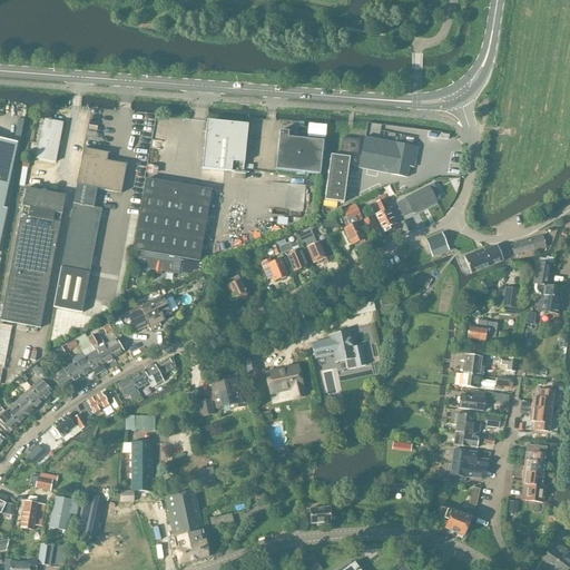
[(55,163),(62,124),(42,119),(35,158),(55,163)]
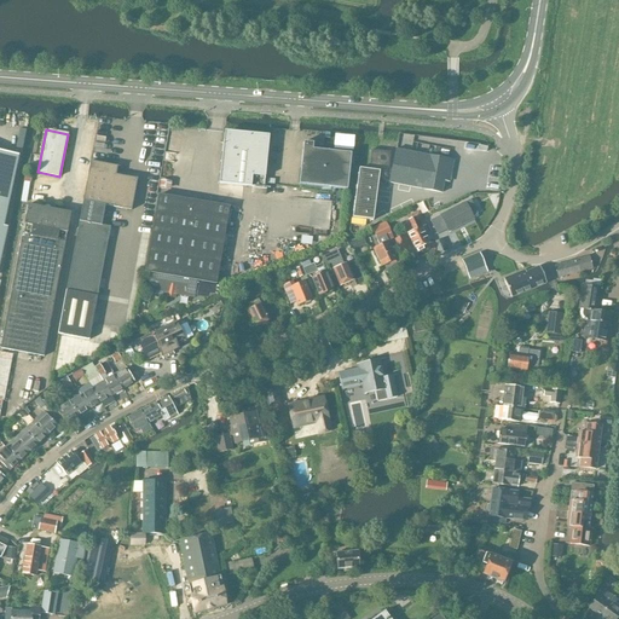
[(223,140),(219,183),(268,189),(268,187),(262,187),(268,136),(260,134),(260,136),(227,132),(226,140),(223,140)]
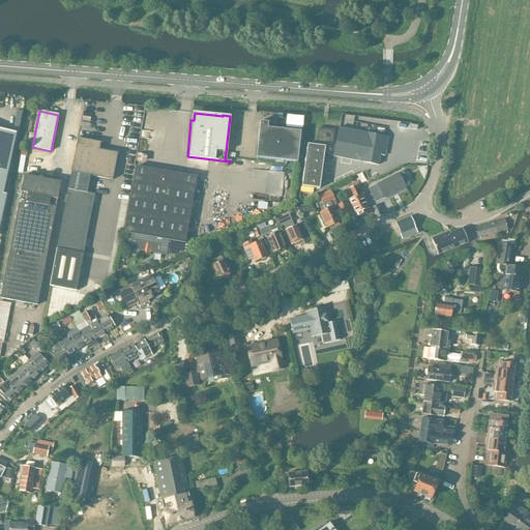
[(260,122),(256,158),(297,163),(300,131),(270,128),(270,123),(260,122)]
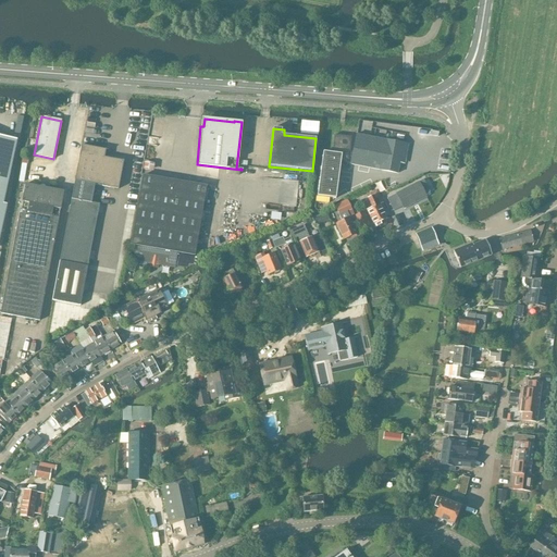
[(0,192),(5,193),(17,139),(0,135),(0,192)]
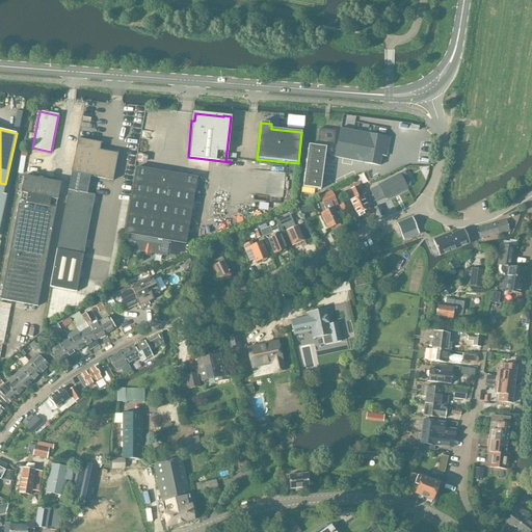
[(340,129),(335,158),(379,166),(384,137),(340,129)]
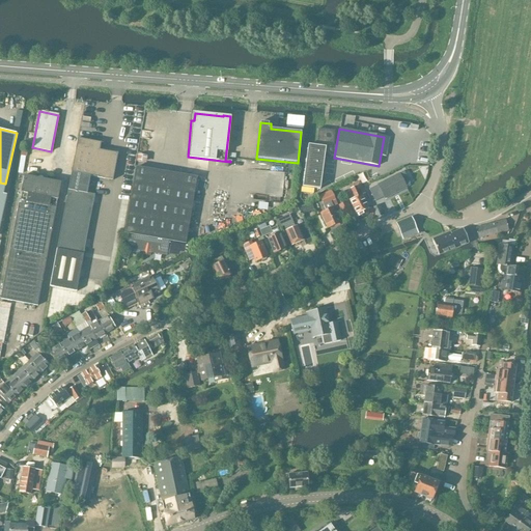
[(333,145),(334,131),(318,130),(316,143),(333,145)]
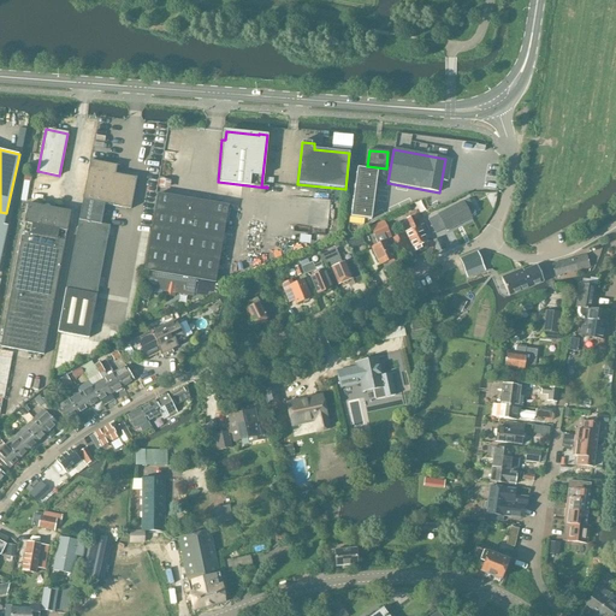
[(82,199),(65,289),(58,332),(88,338),(98,295),(110,226),(101,224),(105,205),(131,209),(136,178),(119,175),(120,166),(117,165),(89,160),(82,199)]
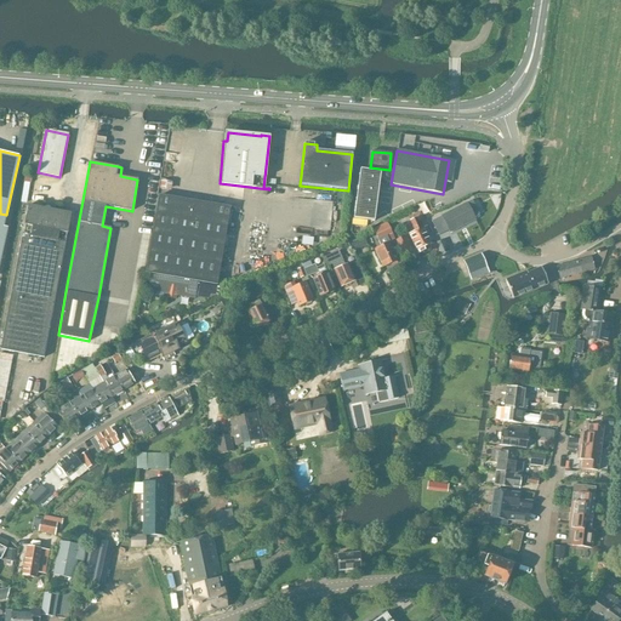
[(360,169),(353,220),(354,220),(374,222),(381,172),(363,169),(360,169)]
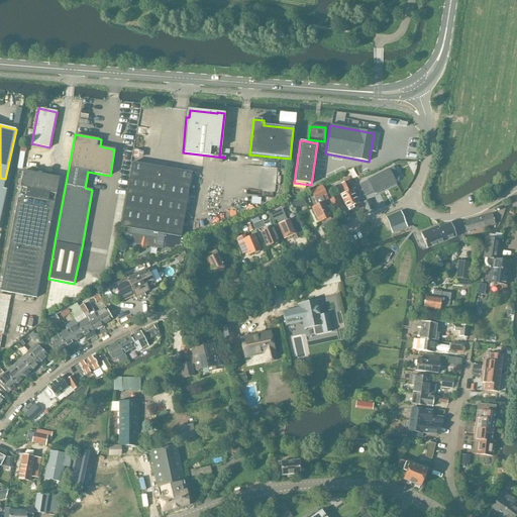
[(153,232),(161,233),(183,237),(186,238),(186,234),(181,233),(192,174),(132,163),(121,227),(125,227),(153,232)]
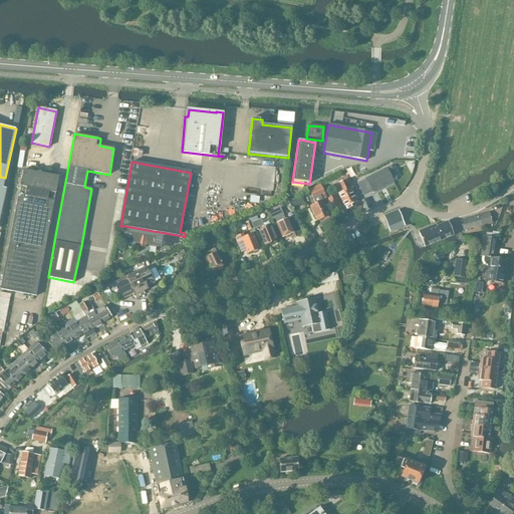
[(364,191),(369,189),(371,193),(393,183),(386,169),(360,182),(364,191)]
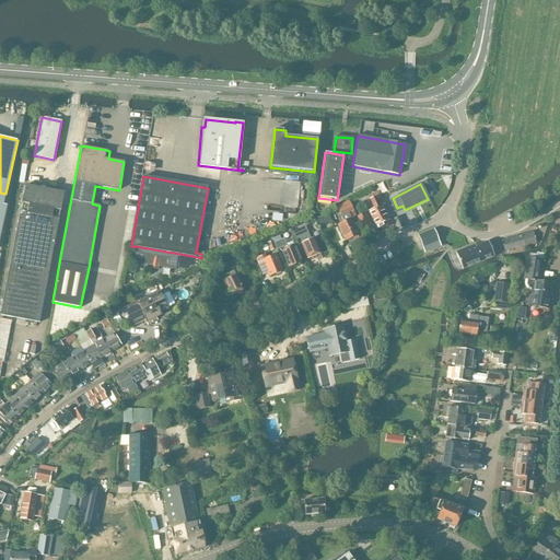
[(15,229),(8,271),(0,312),(0,314),(39,323),(47,279),(56,235),(63,193),(24,185),(15,229)]
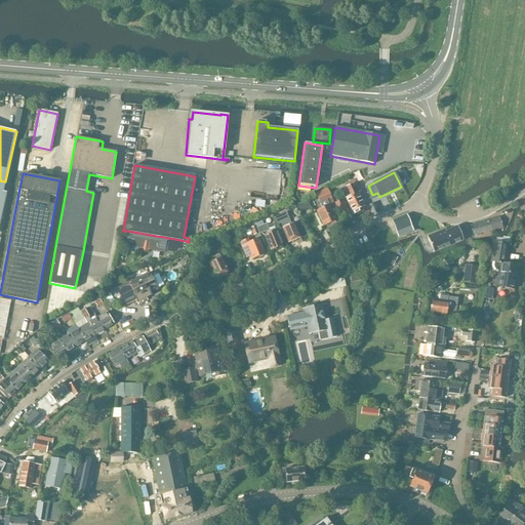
[(352,211),(363,206),(357,194),(360,192),(355,179),(346,185),(351,196),(346,199),(352,211)]
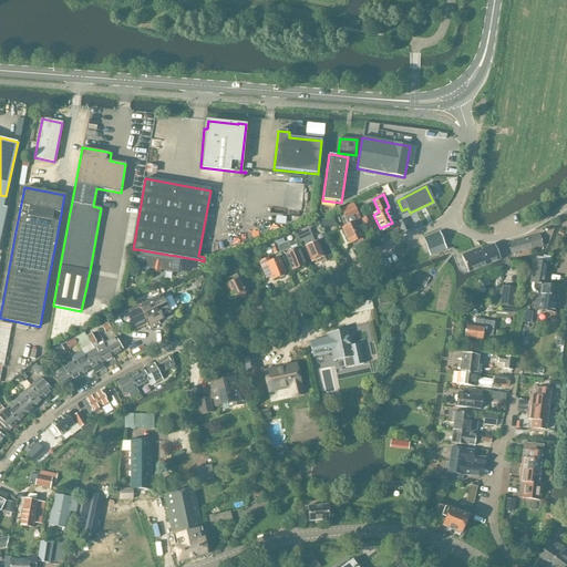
[(344,219),(356,214),(352,206),(341,212),(344,219)]
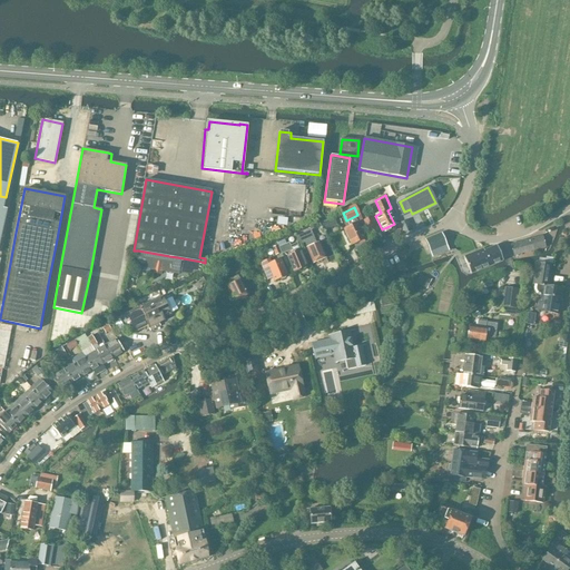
[(372,216),(363,220),(369,234),(377,231),(372,216)]
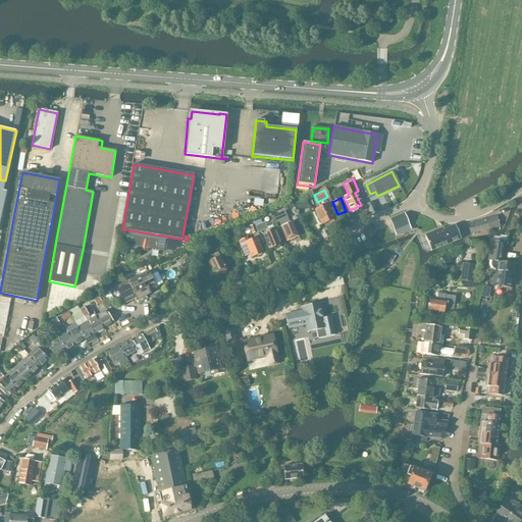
[(321,225),(333,219),(326,205),(314,210),(321,225)]
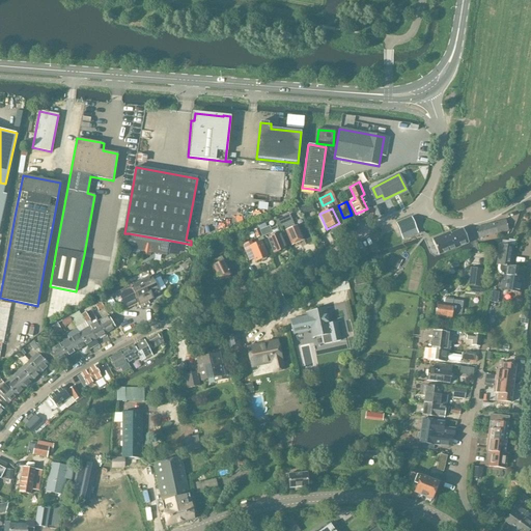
[(290,246),(303,241),(297,226),(294,227),(288,215),(277,220),(280,228),(283,226),(290,246)]
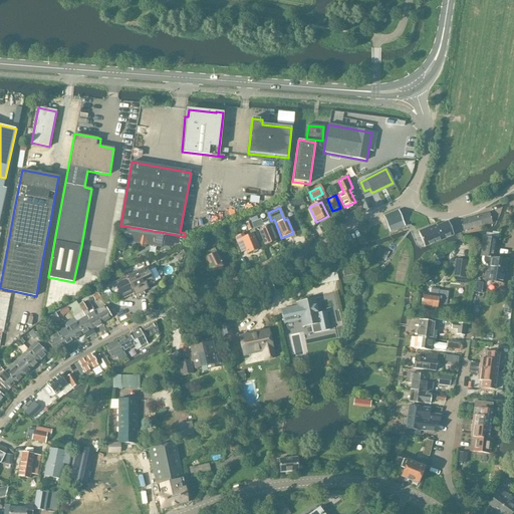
[(398,211),(383,216),(390,232),(404,226),(398,211)]
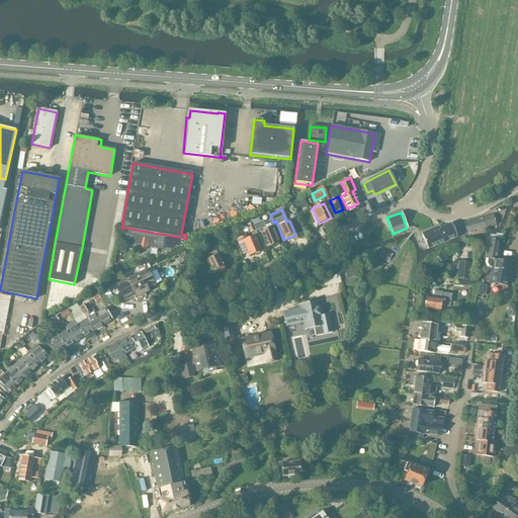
[(462,232),(480,227),(491,225),(489,214),(459,222),(462,232)]
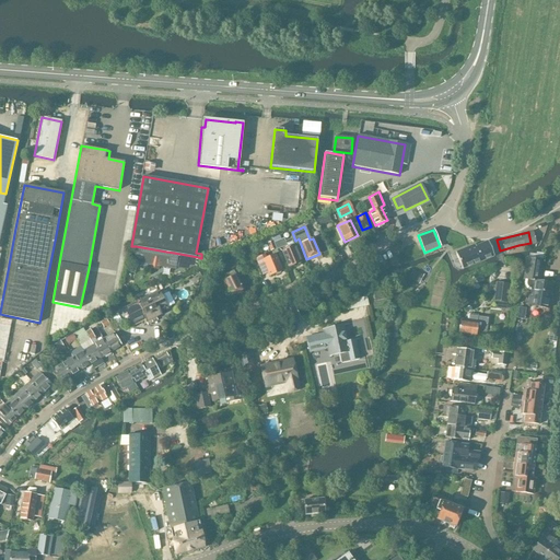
[(284,238),(273,243),(275,245),(276,249),(277,249),(286,246),(287,249),(281,252),(288,268),(288,269),(302,264),(292,238),(286,242),(284,238)]
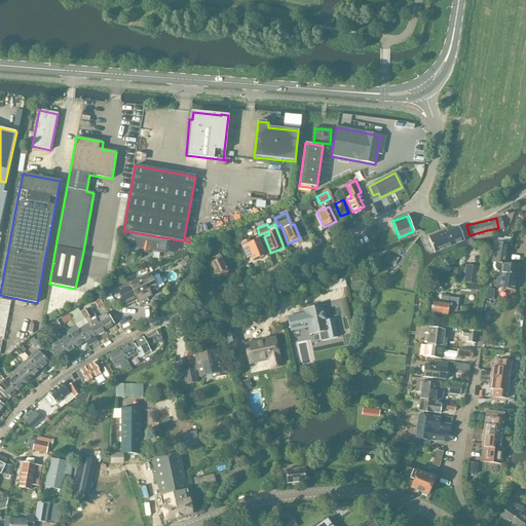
[(446,230),(428,237),(435,253),(464,241),(458,227),(447,231),(446,230)]
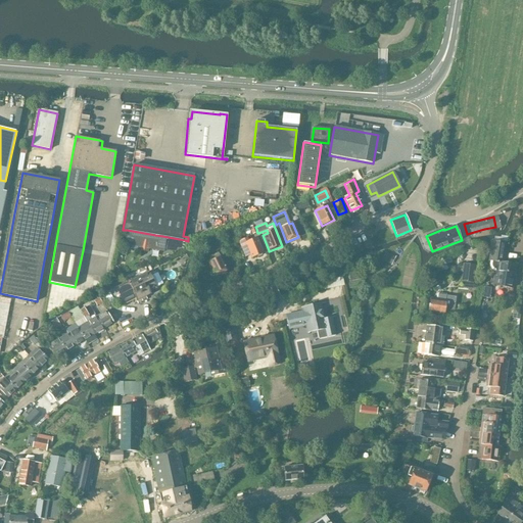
[(127,230),(125,245),(163,251),(163,250),(175,251),(184,246),(185,240),(162,236),(155,235),(127,230)]
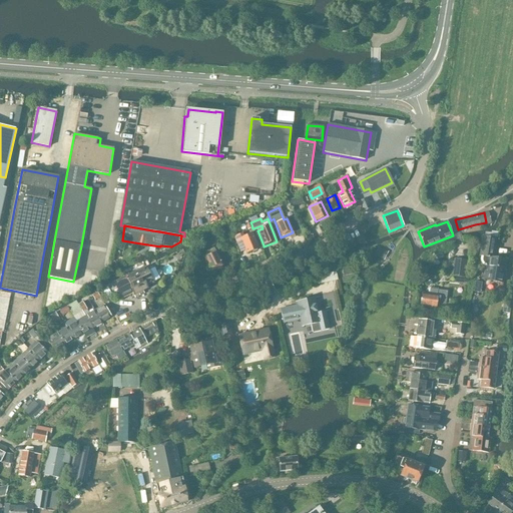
[(240,251),(244,250),(246,253),(258,248),(251,234),(243,237),(242,233),(234,237),(240,251)]
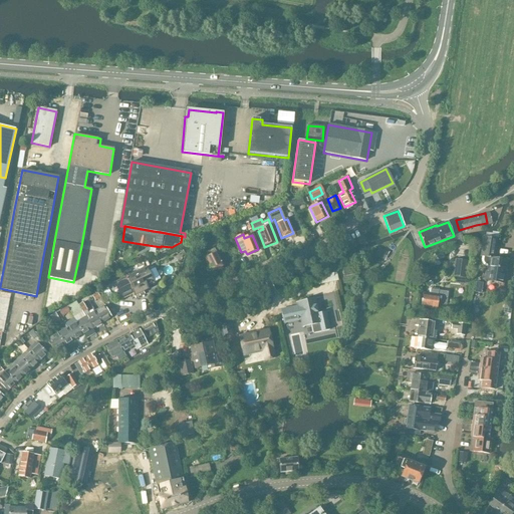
[(487,267),(489,267),(488,272),(486,272),(485,281),(503,283),(506,260),(494,258),(495,256),(494,255),(497,238),(485,236),(481,260),(481,261),(482,263),(482,264),(484,265),(485,266),(487,267)]
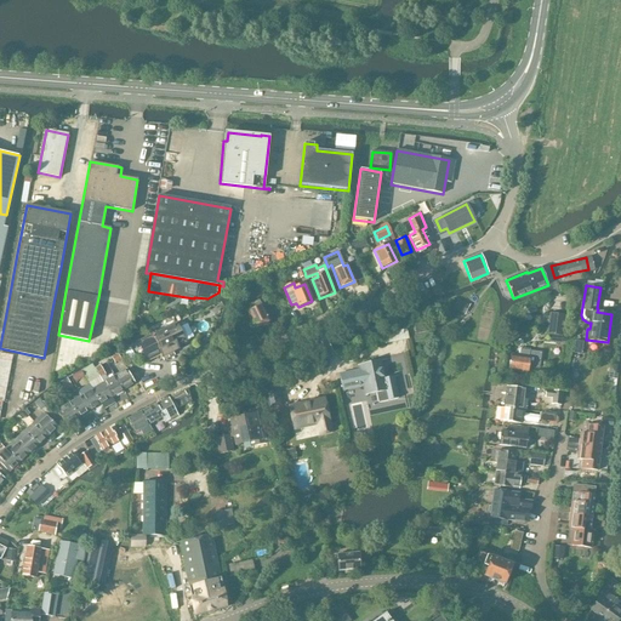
[(252,301),(263,295),(260,286),(248,292),(252,301)]
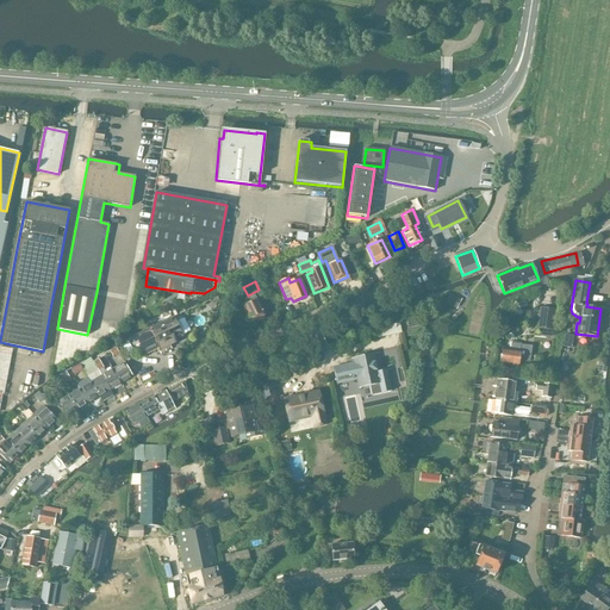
[(250,323),(263,317),(254,296),(243,300),(246,306),(243,307),(250,323)]
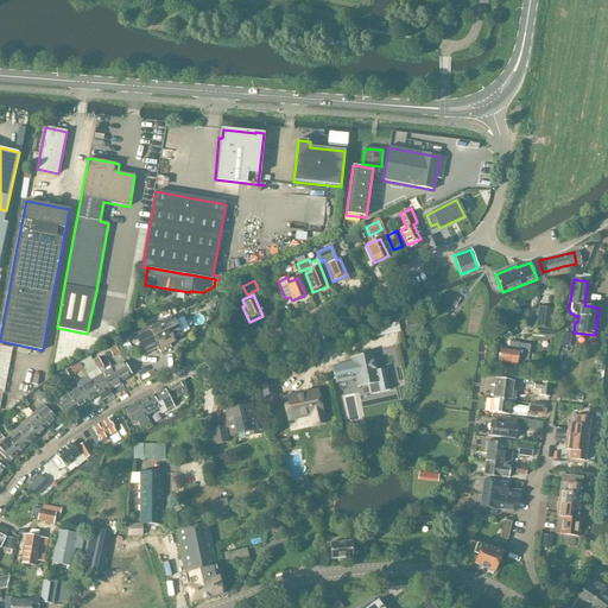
[(536,327),(539,327),(538,333),(546,334),(546,328),(550,328),(552,308),(538,306),(536,327)]
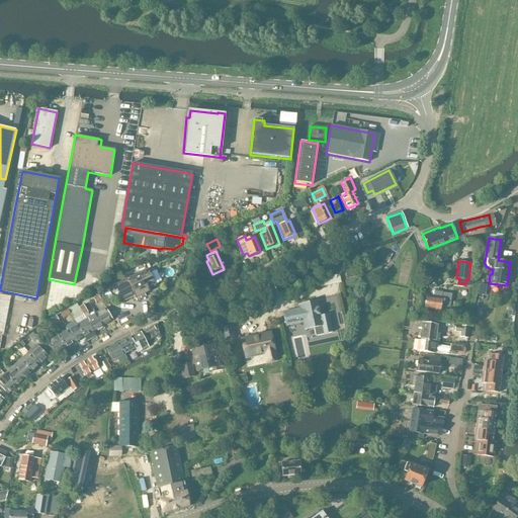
[(147,289),(153,286),(146,270),(125,279),(130,286),(128,287),(134,297),(147,291),(147,289)]
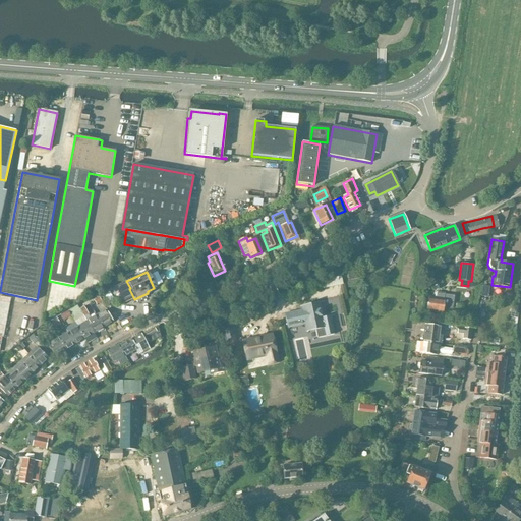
[(429,298),(427,311),(452,314),(453,306),(455,295),(446,294),(445,293),(437,292),(436,293),(435,298),(429,298)]
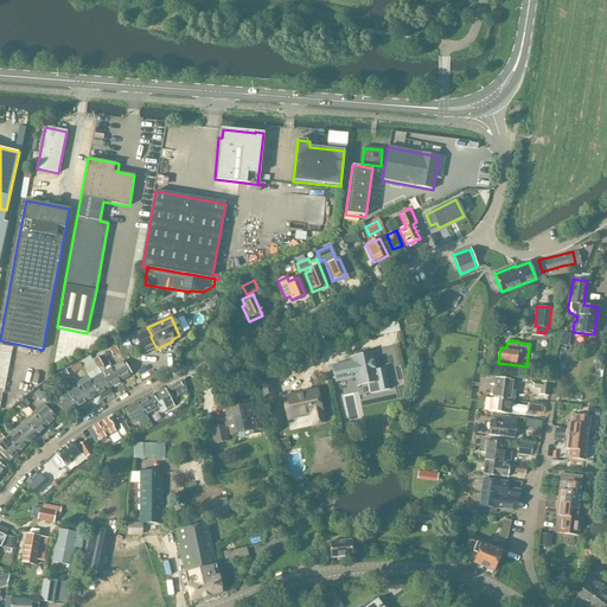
[(4,394),(12,347),(0,345),(0,403),(0,404),(2,393),(4,394)]
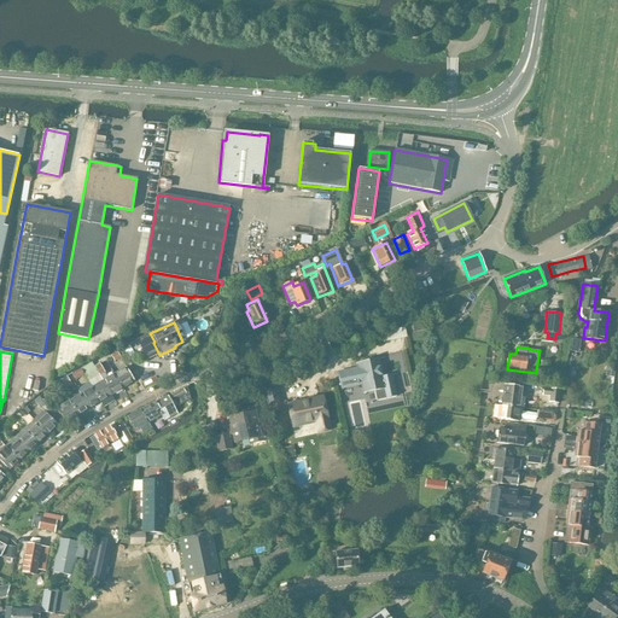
[(363,392),(374,390),(377,401),(397,396),(392,374),(382,377),(377,357),(356,362),(357,368),(337,373),(340,388),(361,383),(363,392)]
